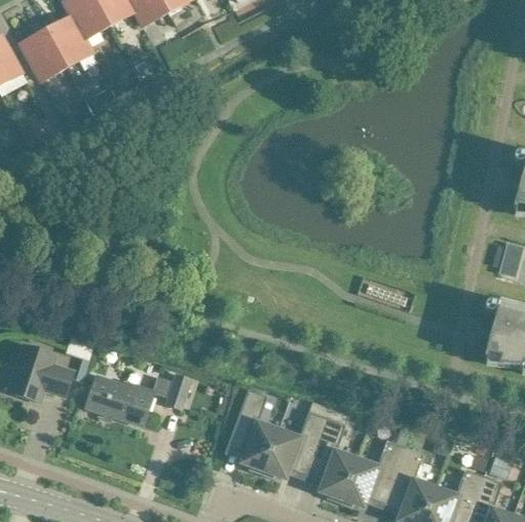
[(85,38),(110,25),(97,0),(66,0),(64,1),(72,15),(73,15),(85,38)]
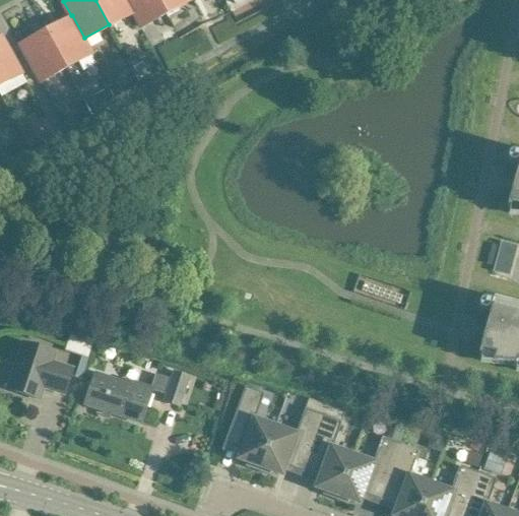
[(95,0),(109,24),(134,10),(128,0),(95,0)]
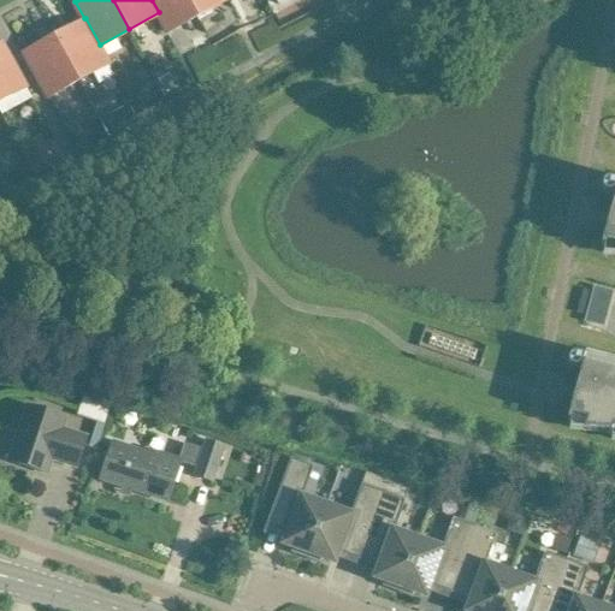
[(167,30),(197,13),(190,0),(152,0),(159,12),(167,30)]
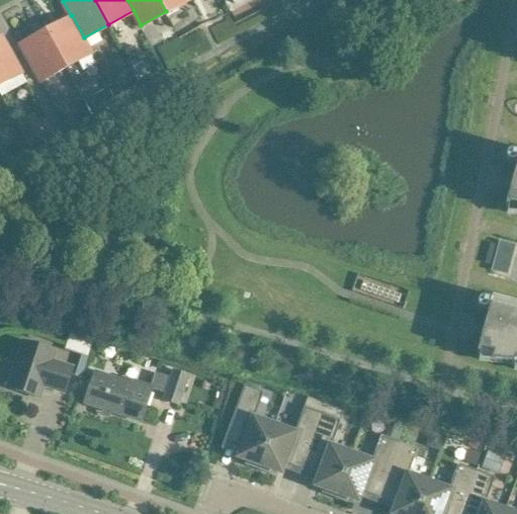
[(160,0),(166,11),(186,0),(160,0)]
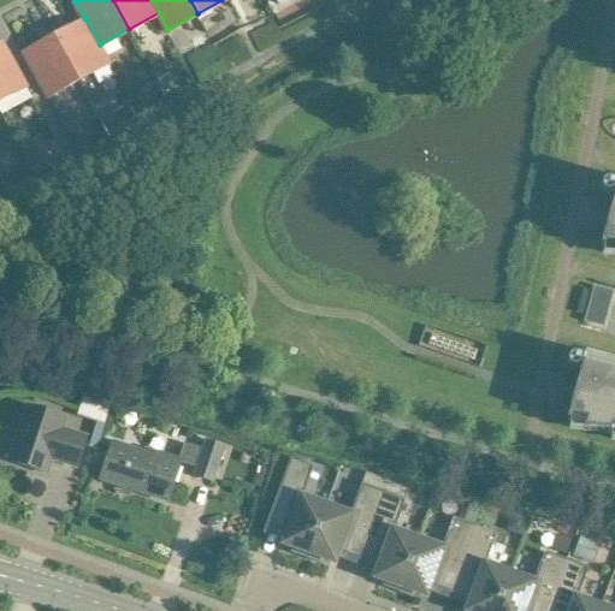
[(110,61),(100,45),(86,18),(84,18),(55,34),(80,78),(110,61)]
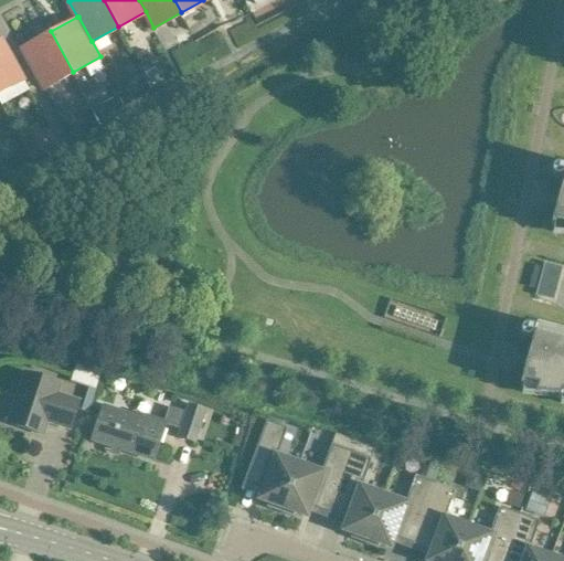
[(188,27),(180,30),(185,41),(193,36),(188,27)]
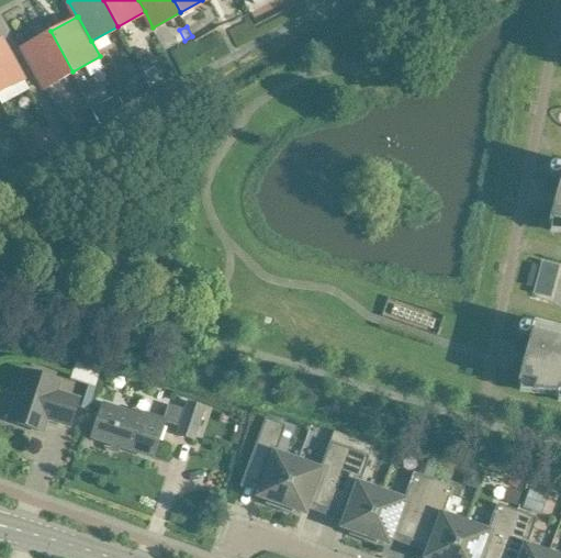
[(45,86),(73,71),(51,31),(23,46),(45,86)]
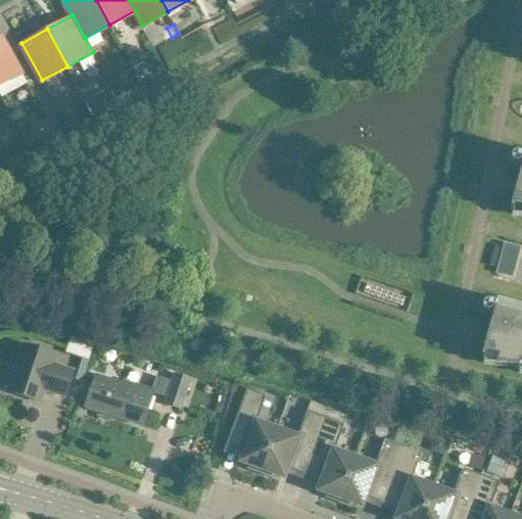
[(0,35),(0,84),(22,72),(2,35),(0,35)]
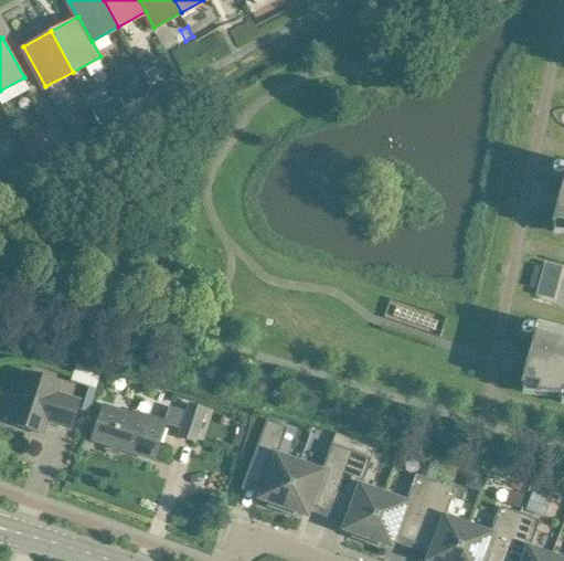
[(106,104),(102,106),(108,118),(127,108),(120,96),(116,98),(114,95),(104,101),(106,104)]
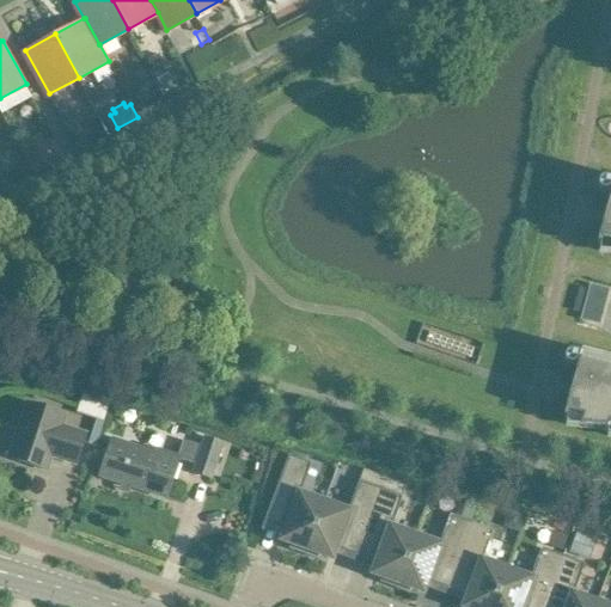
[(610,359),(581,351),(563,417),(567,418),(568,417),(567,417),(568,412),(584,417),(581,424),(580,424),(580,427),(606,429),(609,429),(609,428),(610,424),(610,192),(604,218),(598,243),(602,244),(602,243),(600,243),(602,239),(610,241),(610,359)]
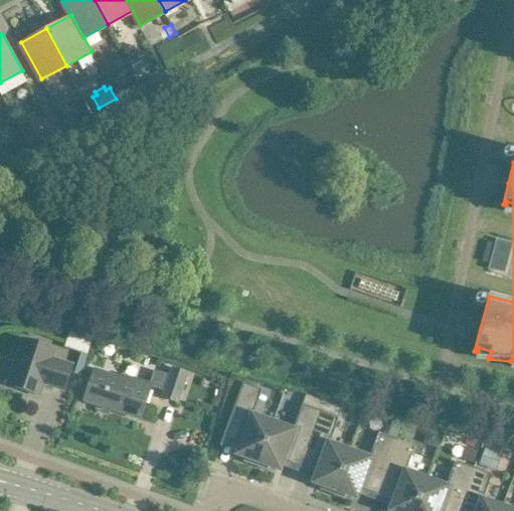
[(509,257),(513,240),(498,236),(496,241),(493,252),(509,257)]
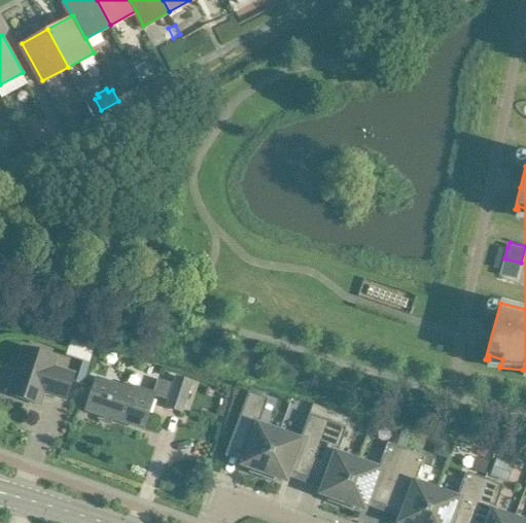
[(504,258),(507,247),(504,246),(499,245),(494,265),(498,266),(502,267),(504,258)]
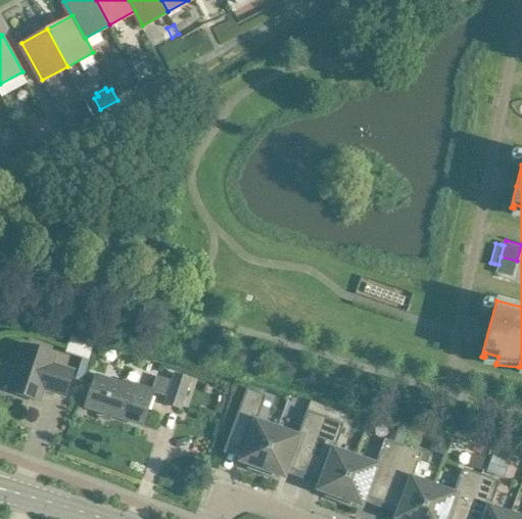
[(72,334),(65,350),(89,359),(94,344),(95,341),(72,334)]
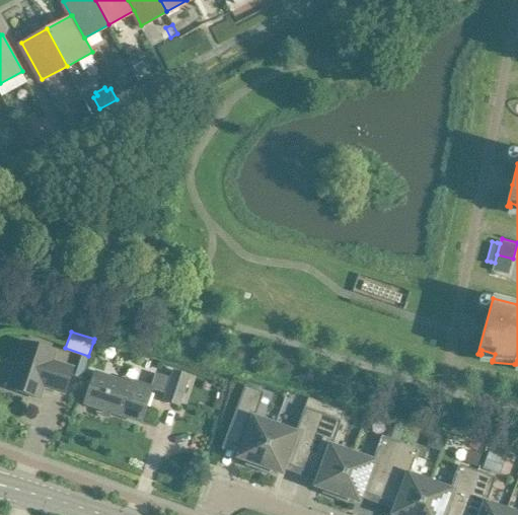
[(15,366),(8,385),(40,396),(45,381),(53,384),(52,386),(65,390),(71,371),(73,366),(52,359),(55,351),(23,340),(15,366)]
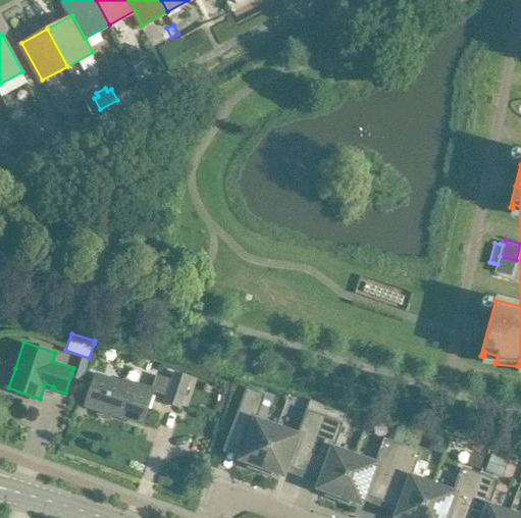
[(79,354),(72,372),(84,376),(90,358),(79,354)]
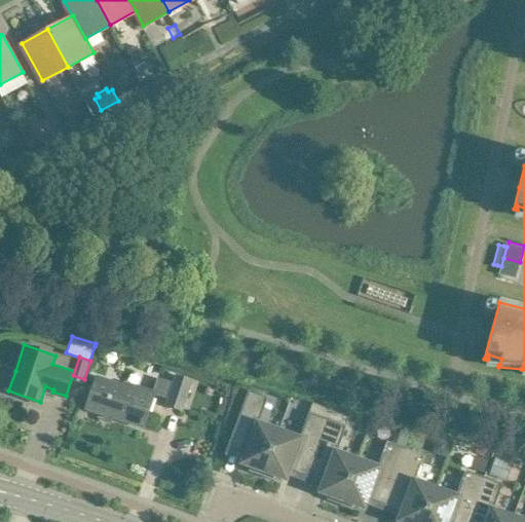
[(157,376),(153,390),(154,390),(153,392),(169,397),(166,404),(182,409),(192,379),(176,374),(174,381),(157,376)]
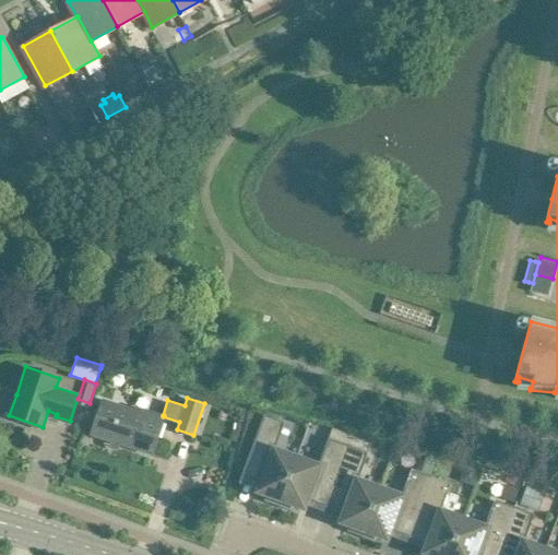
[(101,412),(94,432),(152,451),(158,430),(163,416),(164,415),(163,415),(143,409),(142,414),(104,401),(101,412)]
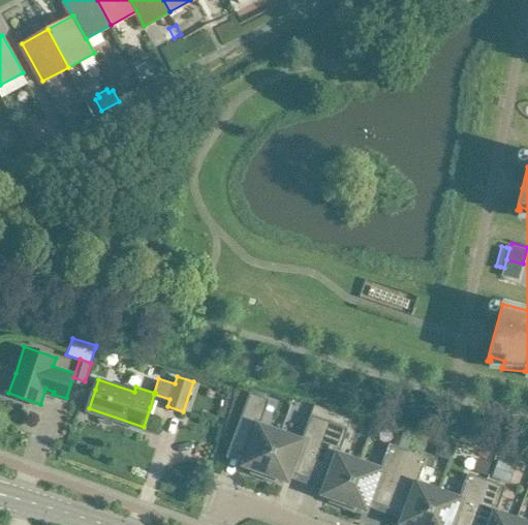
[(265,476),(281,430),(261,422),(270,398),(250,391),(226,456),(228,456),(231,450),(251,457),(248,467),(252,468),(251,471),(265,476)]
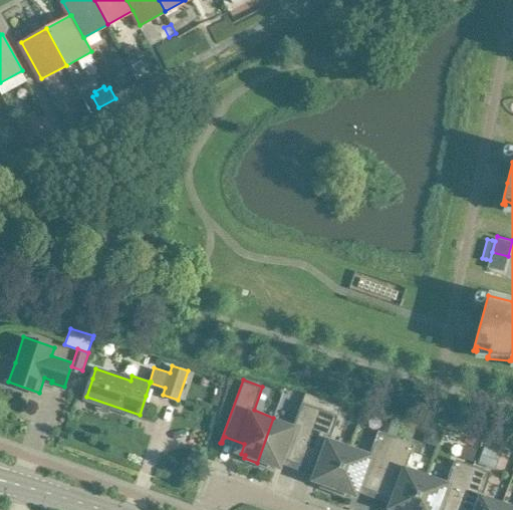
[(299,464),(320,409),(302,403),(294,425),(273,418),(257,463),(269,467),(270,464),(275,466),(278,457),(299,464)]
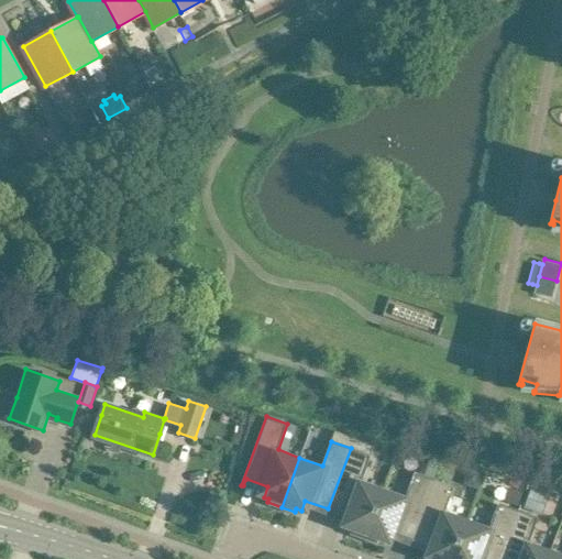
[(365,538),(384,489),(361,480),(370,456),(351,448),(328,508),(351,517),(348,528),(353,529),(351,533),(365,538)]
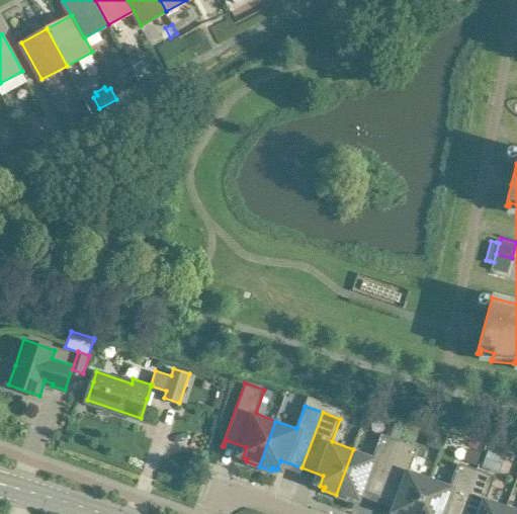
[(379,497),(400,440),(381,433),(373,456),(353,449),(336,495),(349,500),(350,497),(354,498),(358,489),(379,497)]
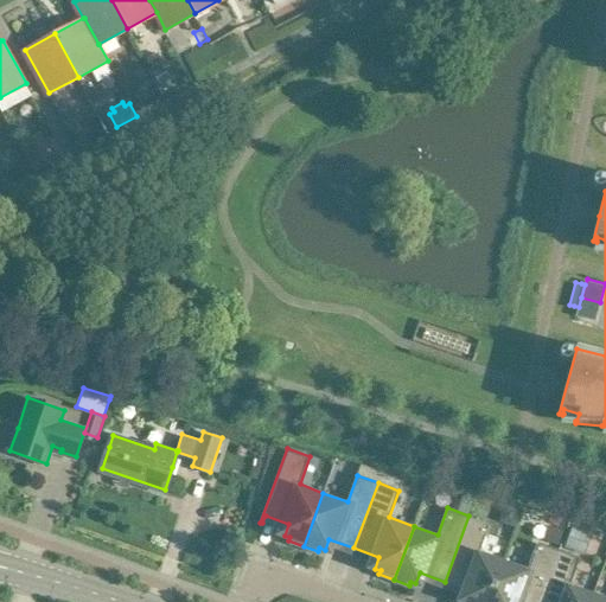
[(488,601),(504,559),(479,550),(489,523),(469,516),(445,582),(470,590),(465,601),(488,601)]
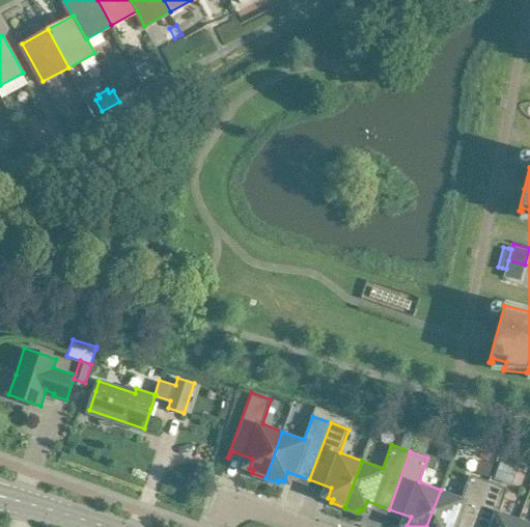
[(529,464),(522,461),(514,478),(529,484),(529,464)]
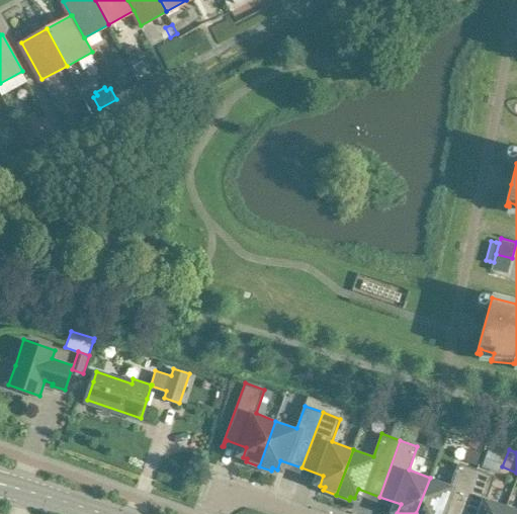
[(459,513),(478,468),(458,461),(450,485),(430,478),(416,513),(459,513)]
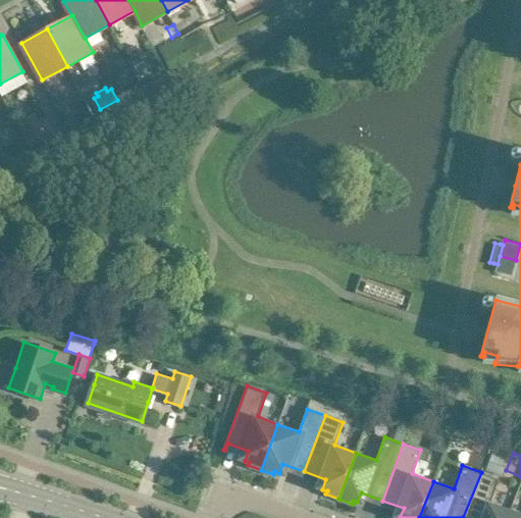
[(508,517),(511,510),(489,503),(498,478),(481,472),(463,517),(508,517)]
